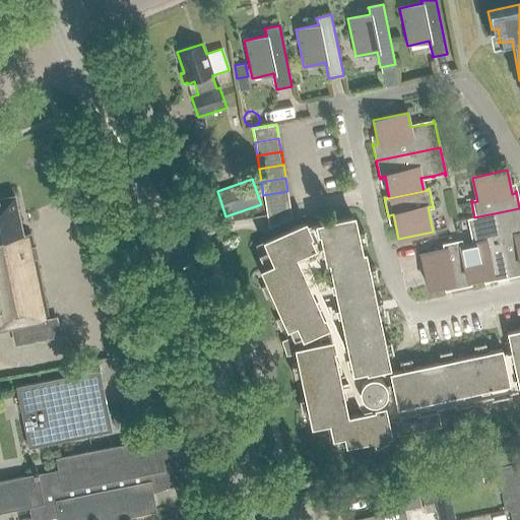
[(265,207),(289,204),(287,191),(263,195),(265,207)]
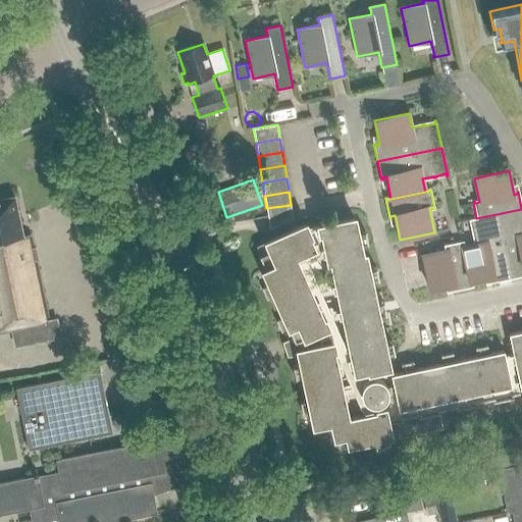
[(0,331),(12,329),(15,346),(53,337),(50,322),(50,321),(49,321),(31,235),(22,236),(14,197),(0,199),(0,331)]
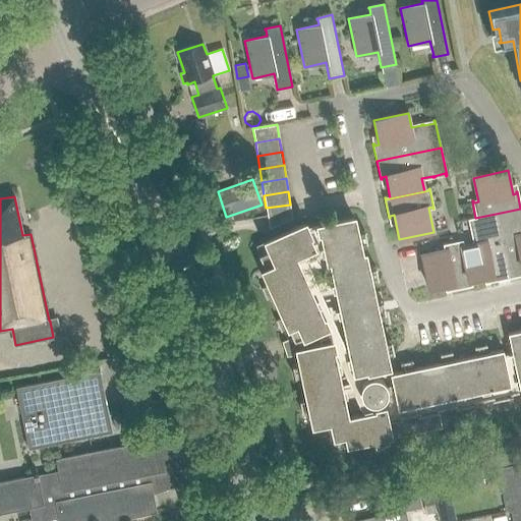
[(290,205),(266,208),(269,228),(292,218),(290,205)]
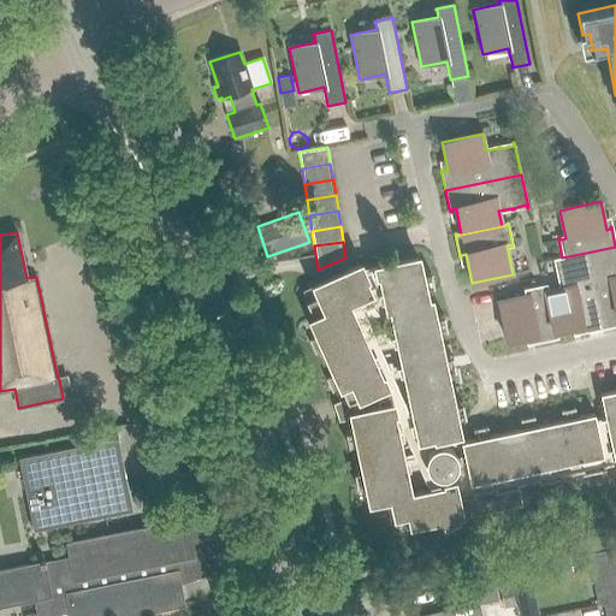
[(615,246),(615,247),(586,253),(602,329),(615,325),(615,248),(615,246)]
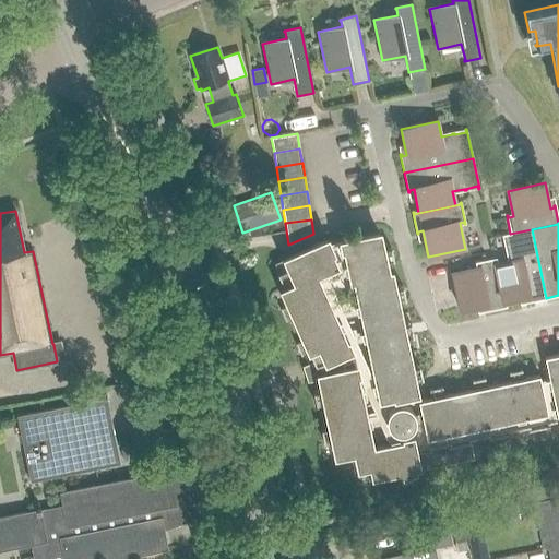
[(510,261),(496,264),(503,301),(527,296),(528,300),(526,301),(527,302),(546,298),(532,229),(510,234),(502,236),(502,237),(504,237),(507,248),(506,249),(507,250),(510,261)]
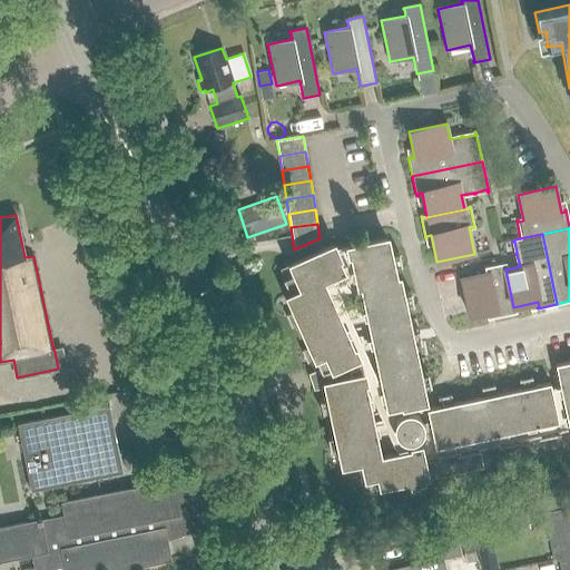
[(356,288),(360,288),(385,410),(424,401),(399,278),(395,278),(386,238),(347,246),(356,288)]
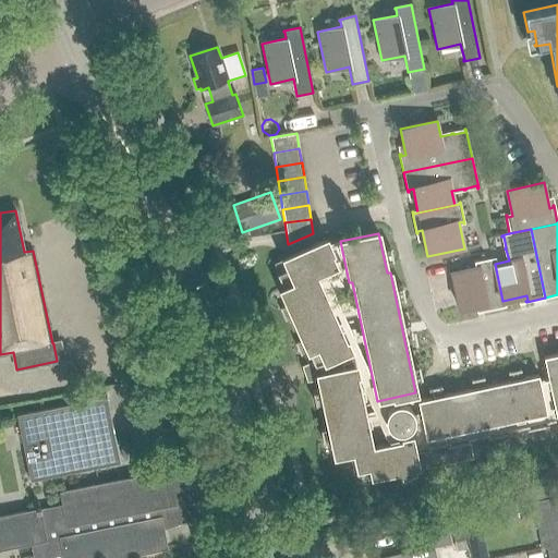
[(307,350),(314,366),(350,350),(317,276),(338,267),(326,240),(283,258),(288,268),(276,274),(283,289),(280,290),(288,305),(281,308),(280,307),(279,308),(284,320),(286,319),(286,318),(292,316),(303,340),(296,343),(295,342),(294,343),(300,354),(301,354),(301,353),(307,350)]
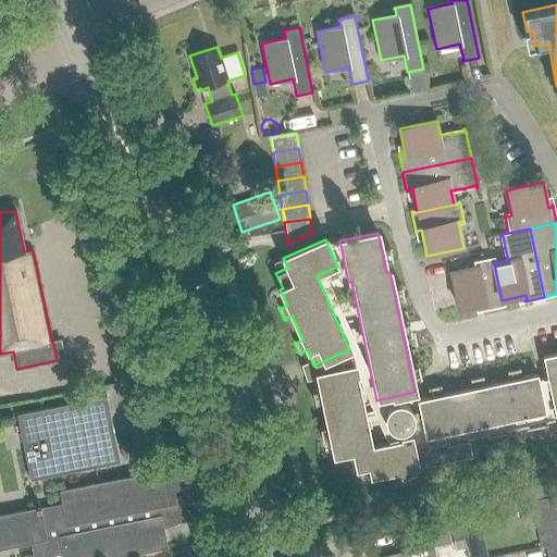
[(504,305),(503,305),(502,300),(494,263),(493,259),(495,259),(495,258),(473,262),(473,263),(475,263),(477,268),(450,273),(458,310),(484,305),(485,309),(483,309),(483,310),(505,306),(504,305)]
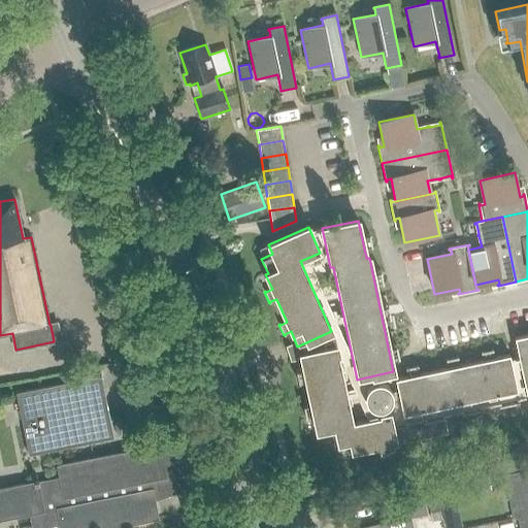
[(527,334),(514,337),(527,402),(527,334)]
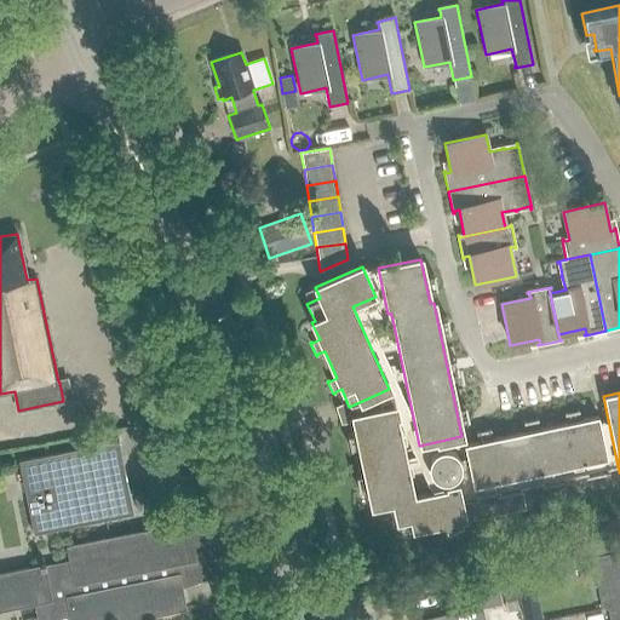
[(457,523),(459,522),(459,521),(458,521),(458,518),(463,517),(463,516),(472,515),(474,520),(524,509),(521,492),(522,492),(522,491),(499,495),(498,493),(499,493),(499,492),(475,497),(475,498),(476,500),(460,503),(457,486),(414,495),(395,407),(352,415),(356,435),(349,436),(349,435),(346,435),(350,449),(351,449),(351,448),(359,447),(365,475),(357,477),(357,476),(356,476),(359,491),(360,491),(360,489),(368,488),(372,506),(392,501),(397,520),(411,517),(413,528),(447,521),(449,526),(447,527),(447,528),(457,523)]
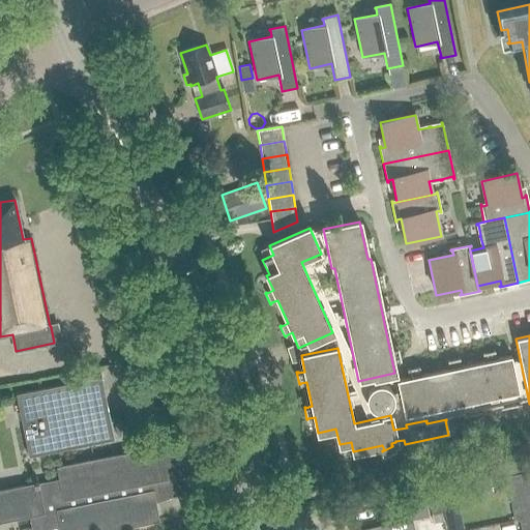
[(396,381),(404,417),(519,392),(511,356),(396,381)]
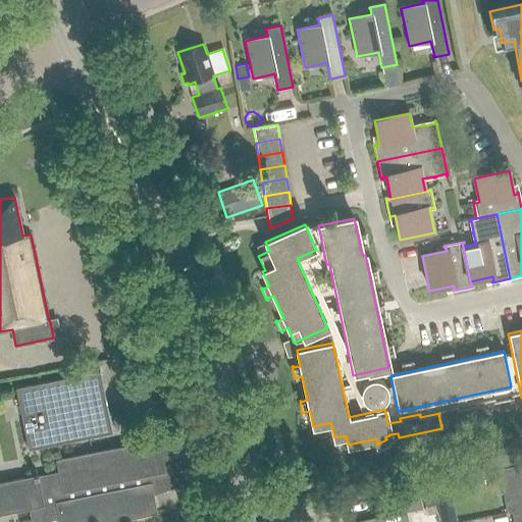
[(110,426),(113,426),(110,415),(108,416),(106,408),(99,372),(14,389),(28,452),(94,437),(94,438),(111,434),(110,426)]
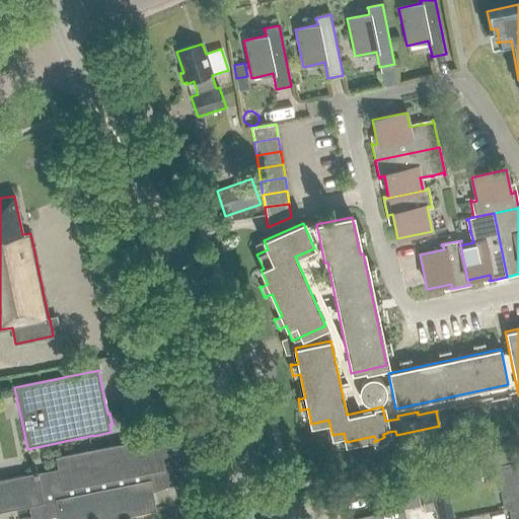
[(358,387),(358,389),(358,391),(359,393),(360,395),(361,397),(362,399),(364,400),(366,401),(368,402),(370,402),(372,402),(374,402),(376,401),(378,400),(379,399),(381,398),(382,396),(383,395),(384,393),(385,391),(385,389),(385,386),(384,384),(383,382),(382,380),(380,379),(379,377),(377,376),(375,376),(373,375),(371,375),(369,375),(367,376),(365,377),(363,378),(362,379),(360,381),(359,383),(359,385),(358,387)]
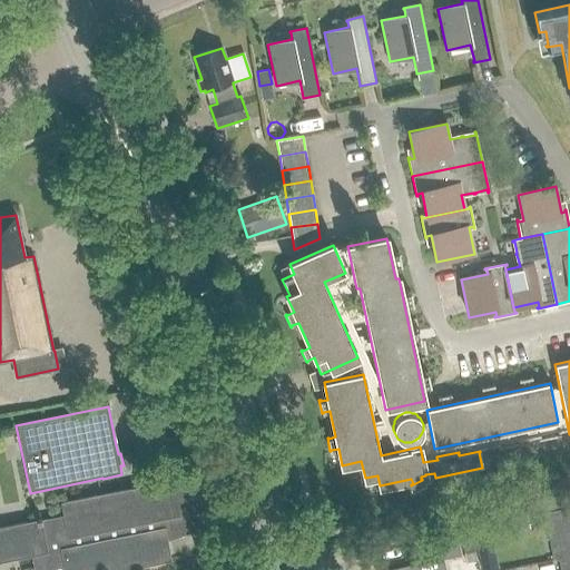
[(40,520),(0,528),(0,562),(31,557),(33,569),(27,569),(126,569),(170,561),(166,538),(204,523),(199,512),(193,477),(59,504),(62,517),(40,521),(40,520)]
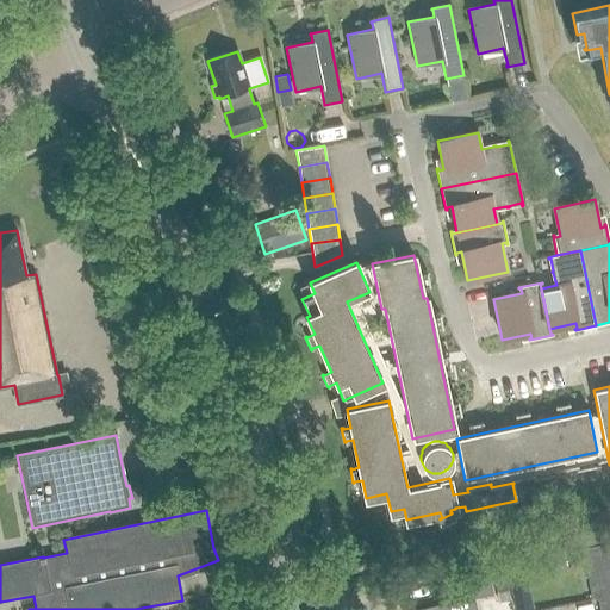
[(586,537),(572,541),(574,551),(580,549),(589,547),(586,537)]
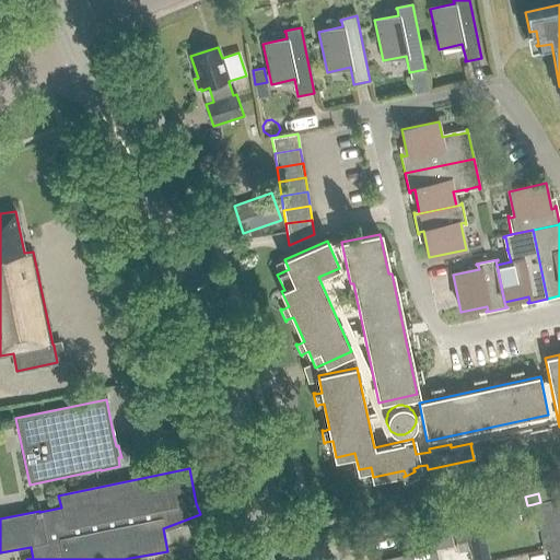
[(548,559),(559,559),(559,498),(540,502),(533,504),(543,550),(547,549),(548,559)]
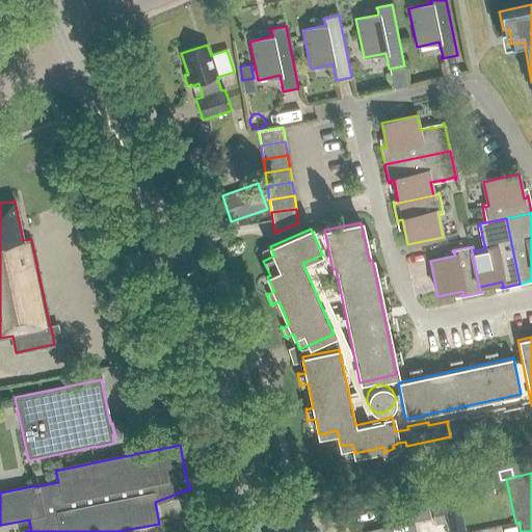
[(446,523),(440,498),(429,500),(435,525),(446,523)]
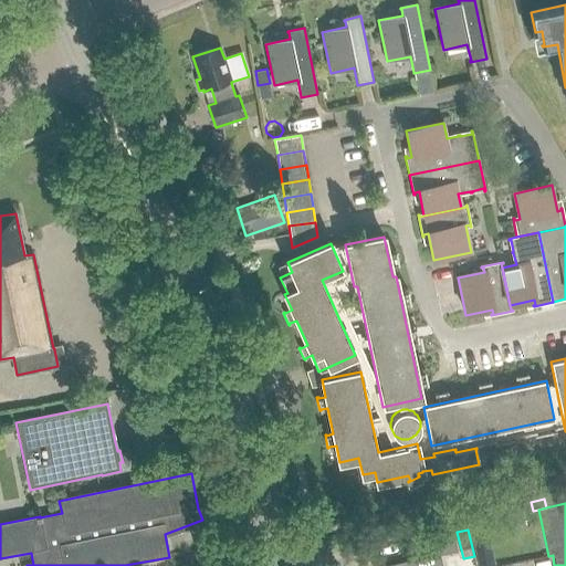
[(394,565),(441,565),(439,555),(457,552),(452,533),(404,544),(408,563),(394,565)]
